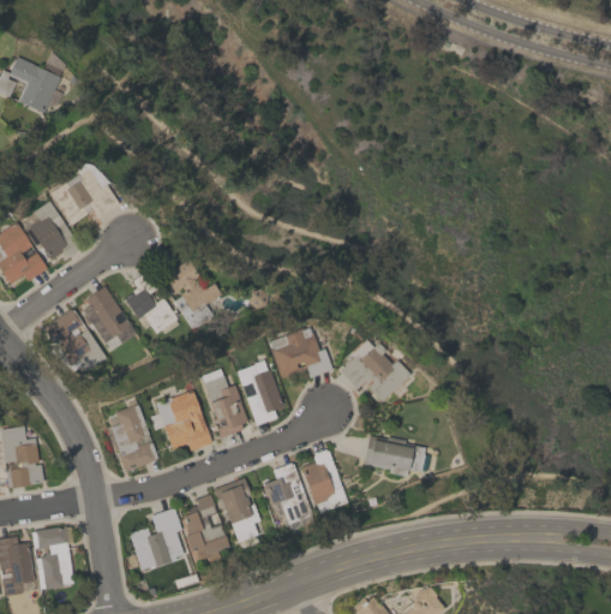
[(0,94),(0,77),(4,70),(11,73),(17,58),(61,77),(45,114),(0,94)]
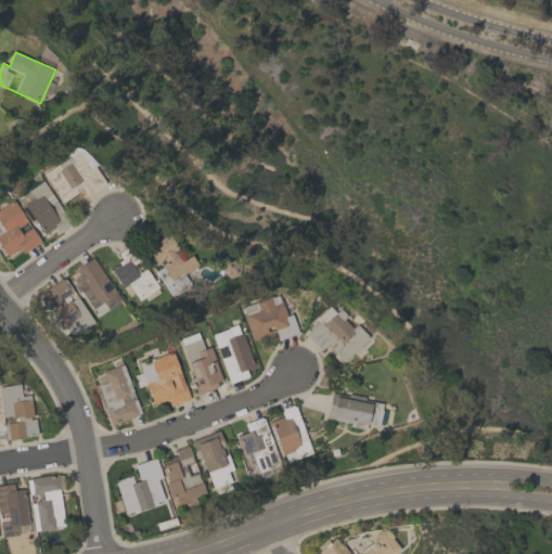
[(63,203),(43,175),(59,165),(62,169),(74,162),(71,157),(79,152),(91,170),(95,167),(107,184),(89,196),(85,190),(63,203)]
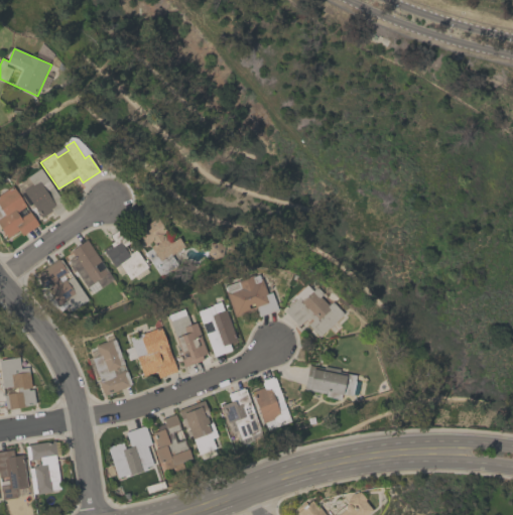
[(23,189),(32,183),(28,177),(40,168),(51,183),(44,188),(55,206),(54,206),(55,207),(51,209),(53,211),(42,219),(23,189)]
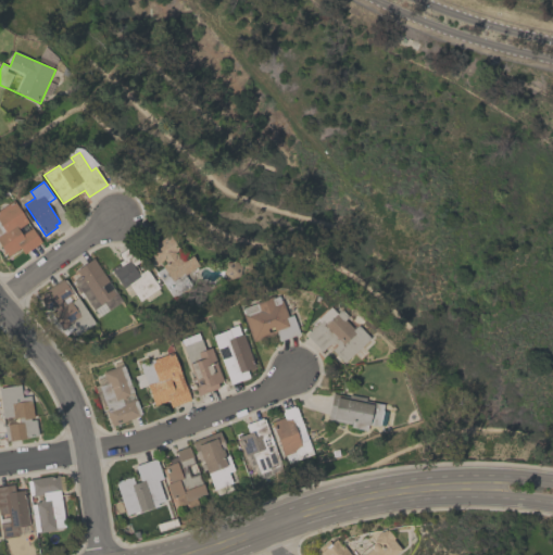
[(0,241),(0,210),(14,201),(42,243),(25,254),(21,249),(10,256),(0,241)]
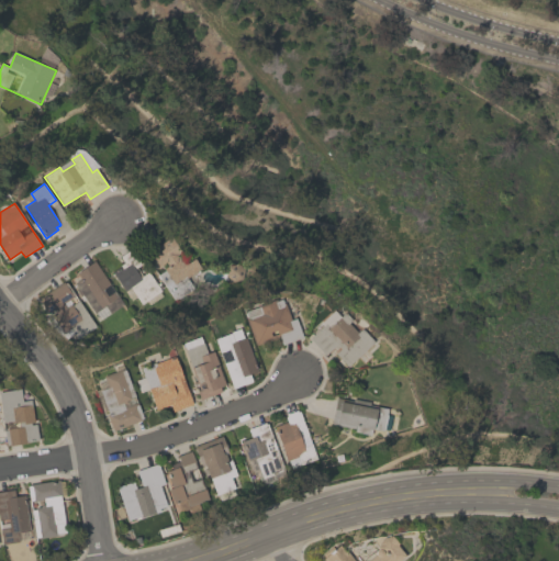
[(148,253),(177,235),(187,250),(178,256),(179,258),(185,255),(189,262),(196,258),(202,269),(188,278),(196,288),(178,302),(159,276),(167,271),(166,269),(170,267),(167,262),(158,268),(148,253)]
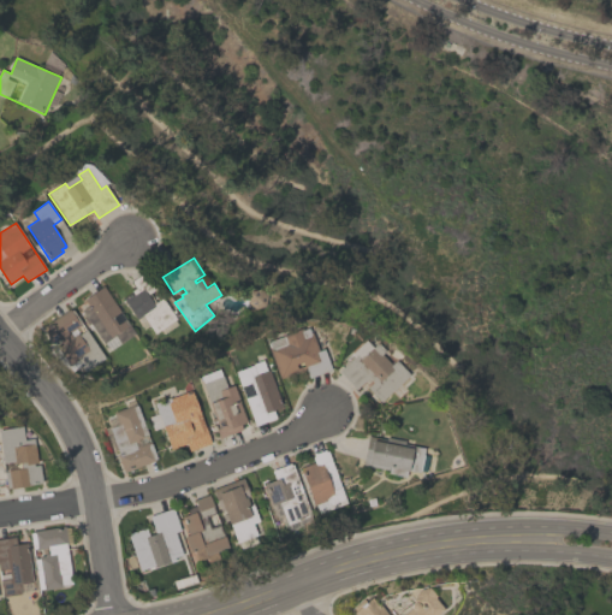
[(165,299),(178,320),(156,333),(144,315),(138,320),(125,299),(134,293),(134,291),(137,289),(134,282),(147,273),(158,290),(149,295),(155,305),(165,299)]
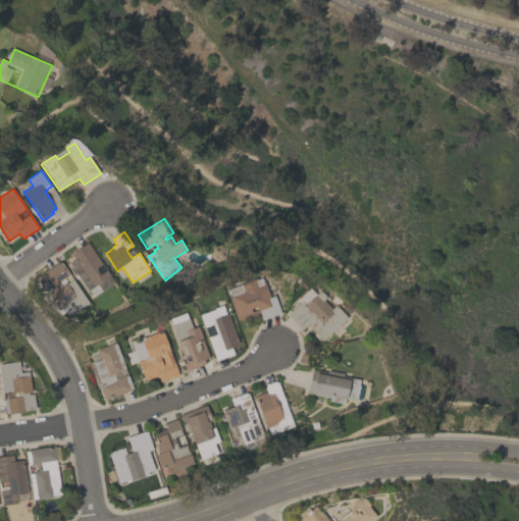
[(70,263),(76,259),(72,254),(89,243),(116,282),(95,297),(91,291),(90,292),(70,263)]
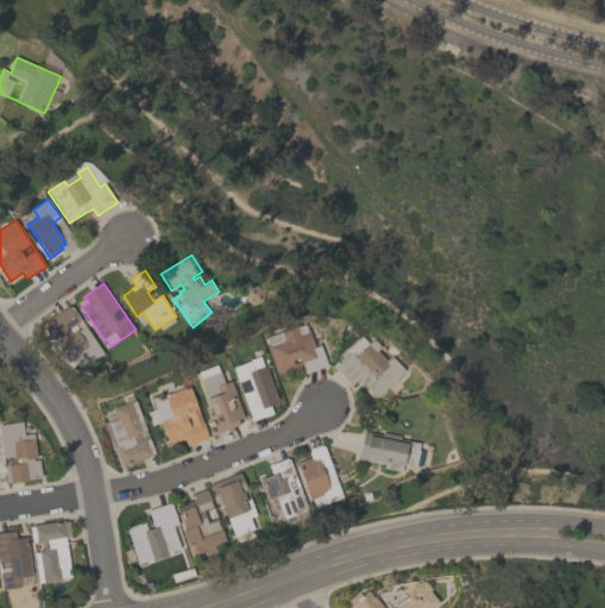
[(106,355),(86,368),(79,357),(71,362),(46,324),(71,307),(81,323),(76,325),(80,331),(87,326),(106,355)]
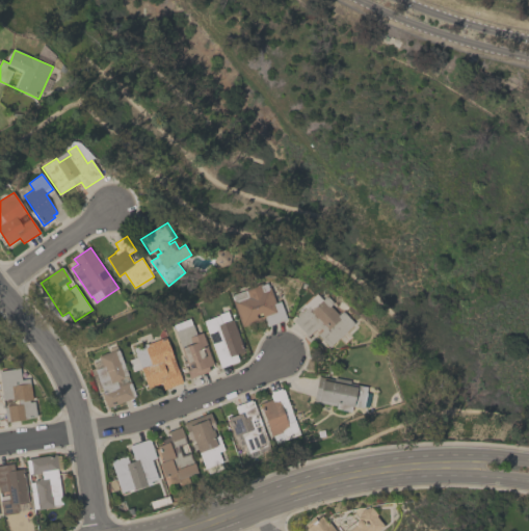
[(287,319),(269,326),(265,317),(253,322),(254,323),(243,327),(234,301),(235,301),(233,295),(245,291),(245,290),(263,283),(264,285),(267,284),(268,286),(270,286),(276,303),(281,301),(287,319)]
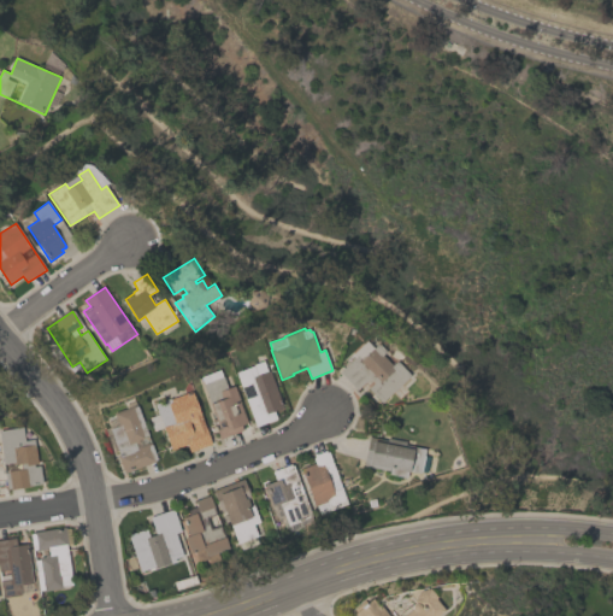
[(412,376),(383,403),(369,388),(375,383),(371,379),(358,391),(341,373),(358,356),(361,361),(378,344),(387,352),(383,356),(393,367),(398,362),(412,376)]
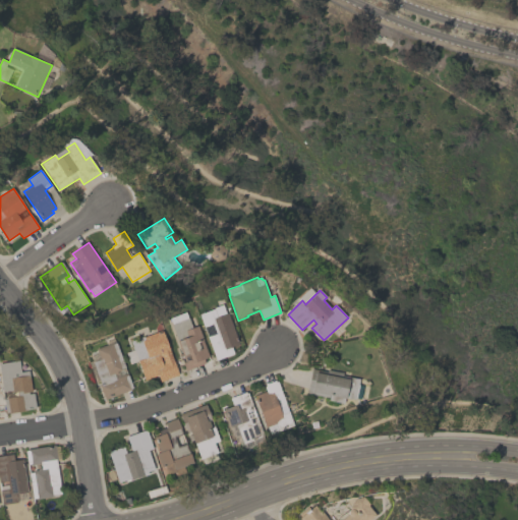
[(218,360),(200,314),(215,309),(214,307),(223,304),(227,313),(229,313),(240,344),(232,347),(234,353),(218,360)]
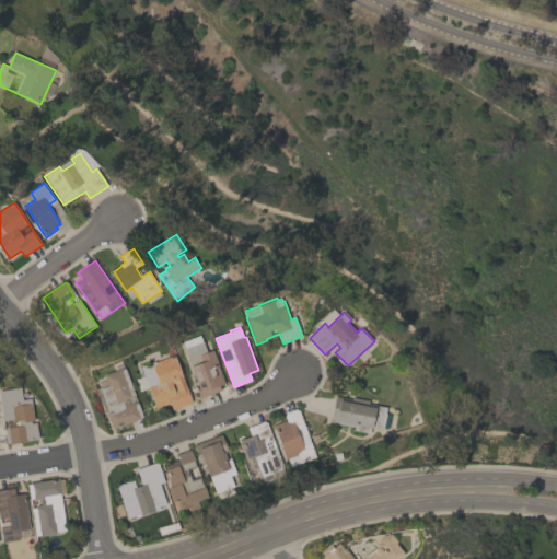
[(185,348),(205,341),(208,352),(213,350),(227,384),(220,386),(222,392),(201,398),(195,382),(197,381),(185,348)]
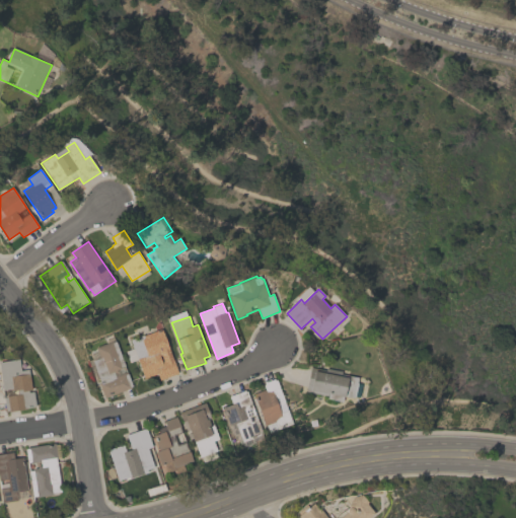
[(162,329),(179,374),(161,381),(158,374),(145,379),(131,341),(144,336),(144,337),(162,329)]
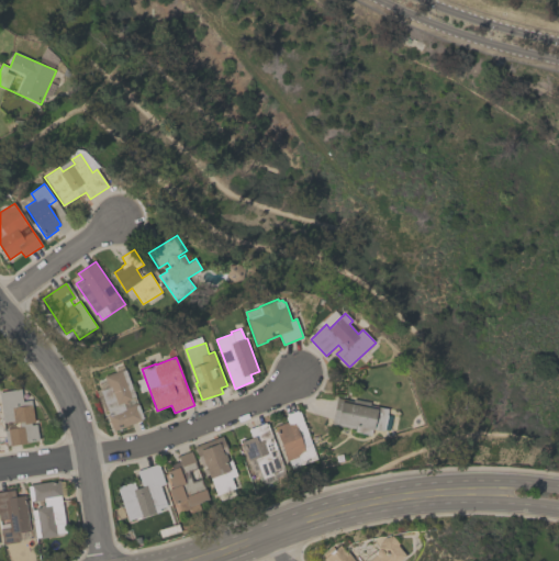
[(126,370),(136,396),(132,399),(133,400),(127,402),(127,403),(124,404),(126,408),(137,404),(138,405),(140,405),(145,419),(142,419),(142,421),(114,430),(109,415),(110,415),(101,391),(109,389),(104,377),(123,370),(123,371),(126,370)]
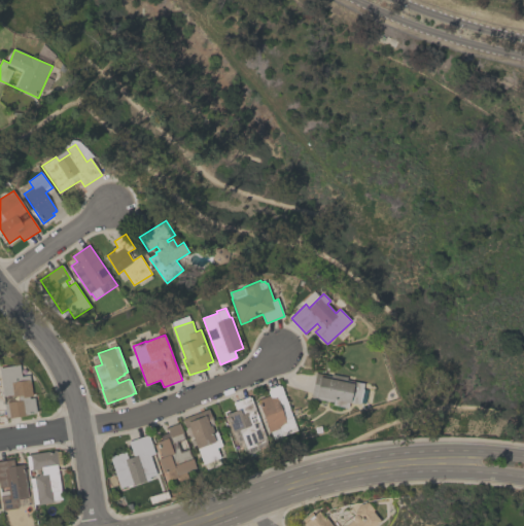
[(22,377),(30,376),(34,398),(35,398),(37,414),(25,415),(25,416),(11,419),(11,417),(7,418),(0,375),(0,367),(21,365),(22,377)]
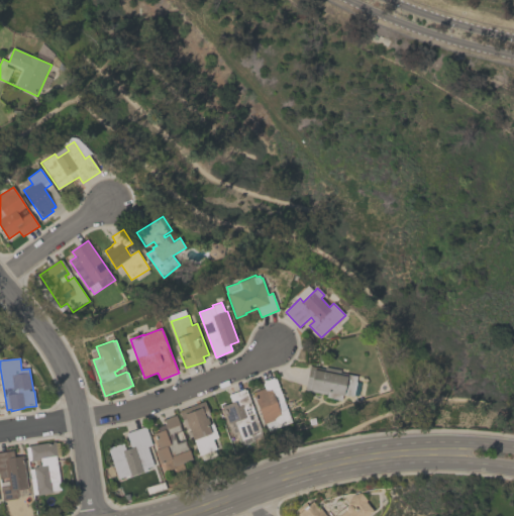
[(353,396),(352,396),(344,394),(342,401),(327,397),(328,395),(305,390),(310,366),(323,369),(324,367),(340,371),(339,373),(358,377),(353,396)]
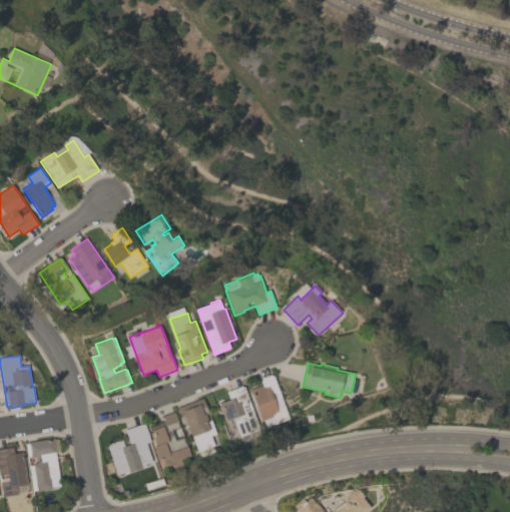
[(250,390),(263,385),(262,382),(264,381),(263,379),(273,375),(273,377),(275,376),(291,420),(268,428),(265,420),(263,421),(250,390)]
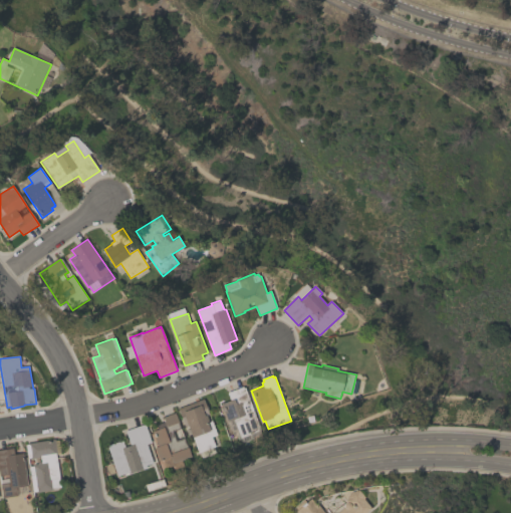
[(228,393),(244,387),(244,388),(246,388),(262,430),(242,438),(235,419),(228,421),(222,405),(231,401),(228,393)]
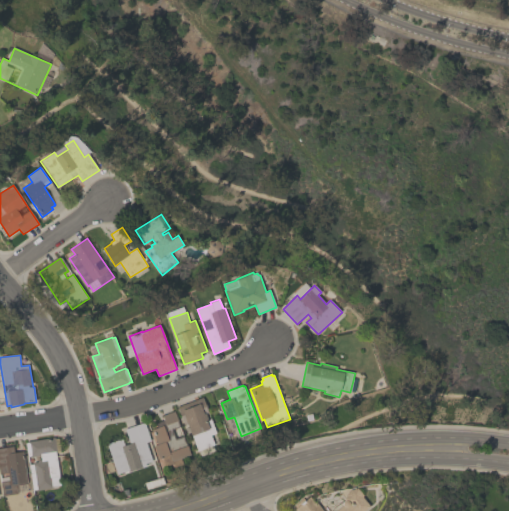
[(217,434),(212,436),(215,445),(198,451),(188,423),(185,425),(178,407),(203,398),(209,413),(206,414),(209,421),(212,419),(217,434)]
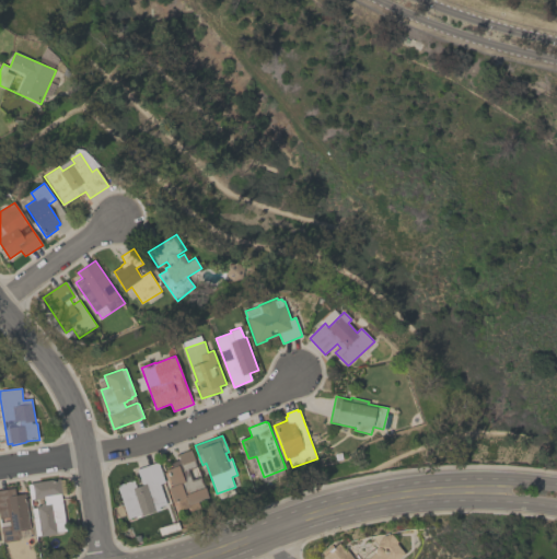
[(190,508),(182,511),(178,501),(175,503),(170,488),(173,487),(167,470),(173,468),(172,464),(180,461),(178,455),(193,450),(198,467),(189,470),(194,481),(202,478),(209,498),(189,505),(190,508)]
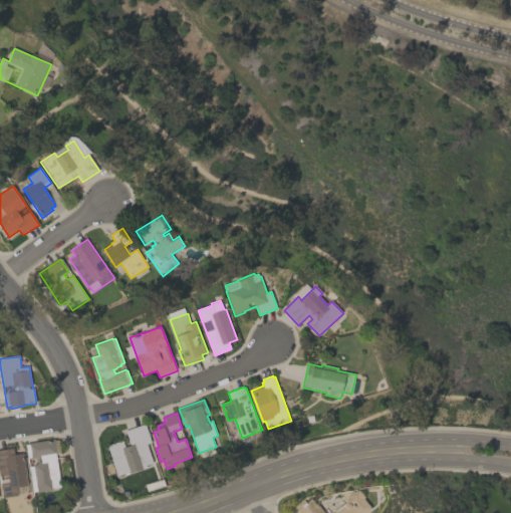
[(148,466),(154,464),(148,444),(152,443),(146,425),(126,431),(132,446),(125,447),(123,441),(108,446),(118,476),(131,472),(132,474),(149,468),(148,466)]
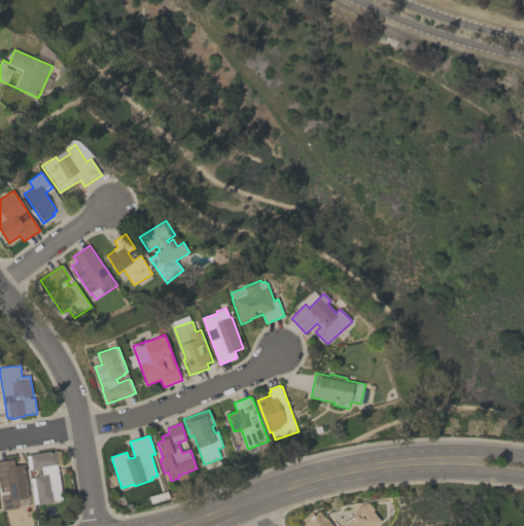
[(63,499),(55,500),(55,502),(35,505),(31,479),(35,478),(35,477),(43,475),(42,469),(33,471),(33,469),(29,470),(27,456),(31,456),(31,455),(57,451),(59,464),(58,464),(63,499)]
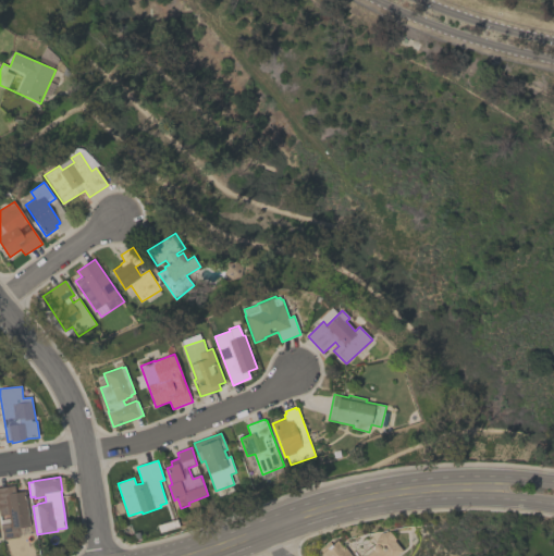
[(0,510),(0,487),(16,485),(17,492),(26,491),(32,527),(19,529),(20,538),(4,540),(0,510)]
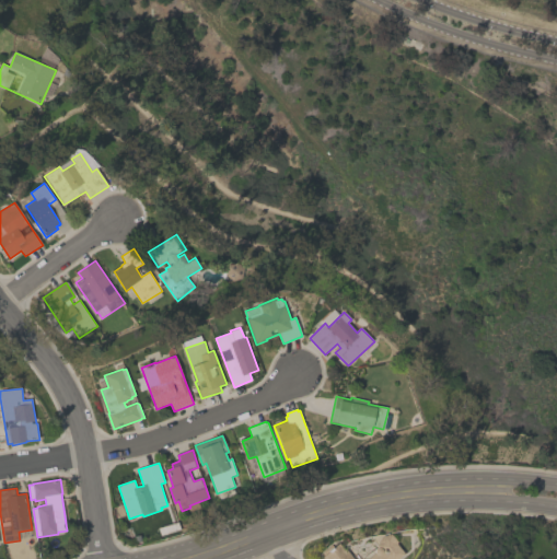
[(322,558),(340,542),(355,558),(369,558),(375,554),(375,549),(378,547),(376,545),(379,544),(379,540),(384,536),(387,536),(390,535),(391,536),(392,535),(398,543),(397,544),(406,554),(399,558),(322,558)]
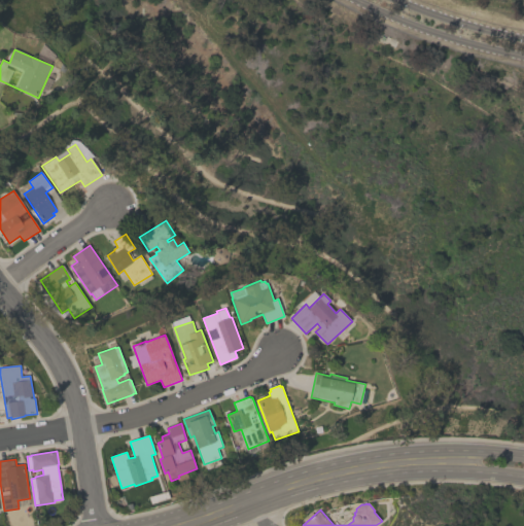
All buildings are outlined.
